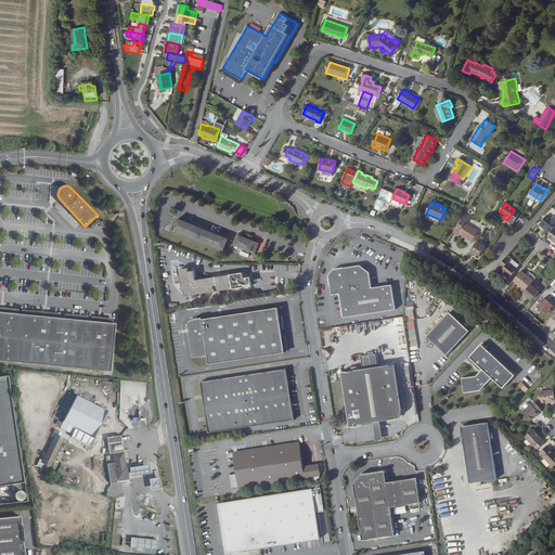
[(519,214),(514,210),(507,220),(513,224),(519,214)]
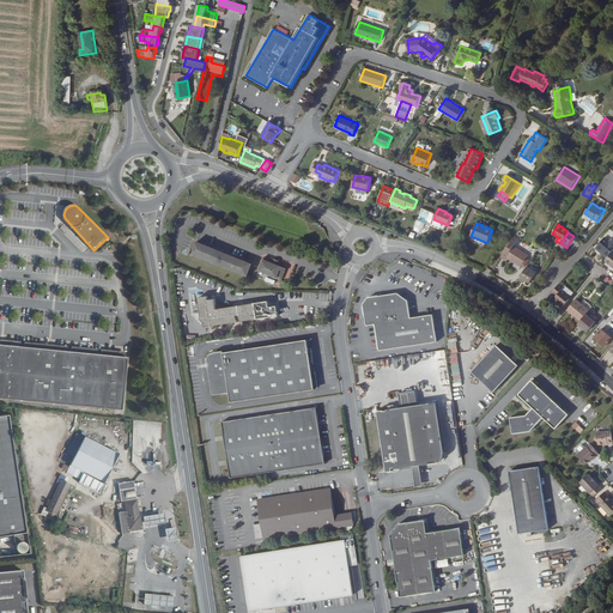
[(612,250),(612,237),(611,242),(605,237),(598,247),(608,256),(612,250)]
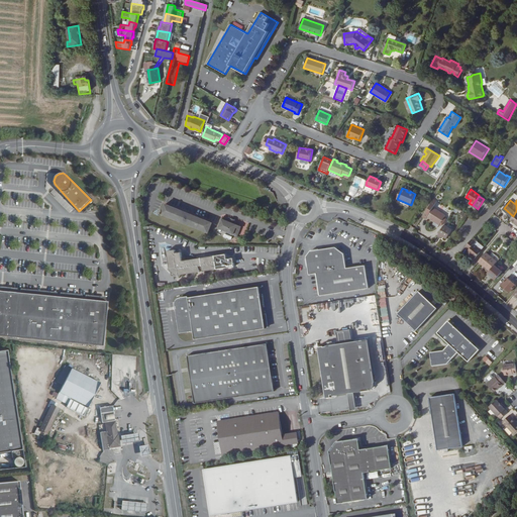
[(435,205),(431,203),(424,215),(440,225),(442,221),(444,218),(446,215),(434,207),(435,205)]
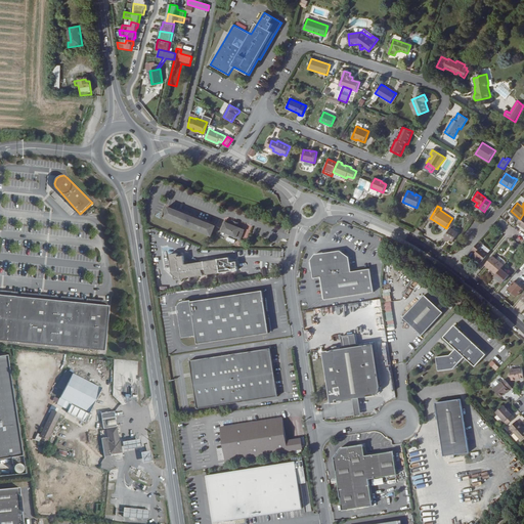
[(172,208),(168,218),(176,222),(181,212),(172,208)]
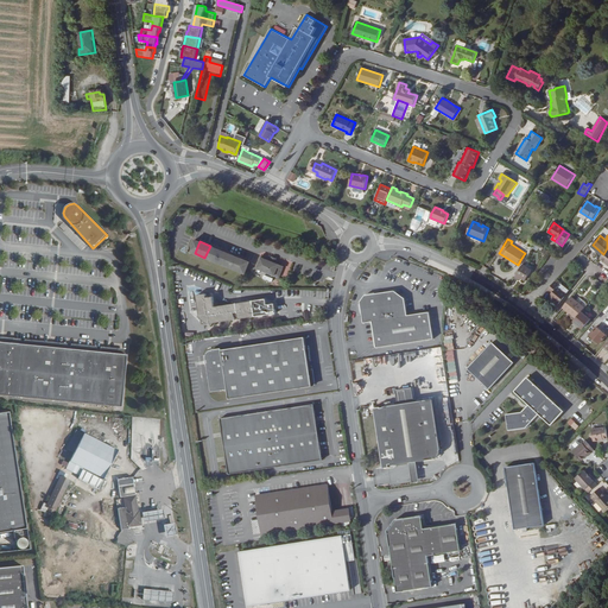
[(590,247),(602,257),(603,254),(593,245),(590,247)]
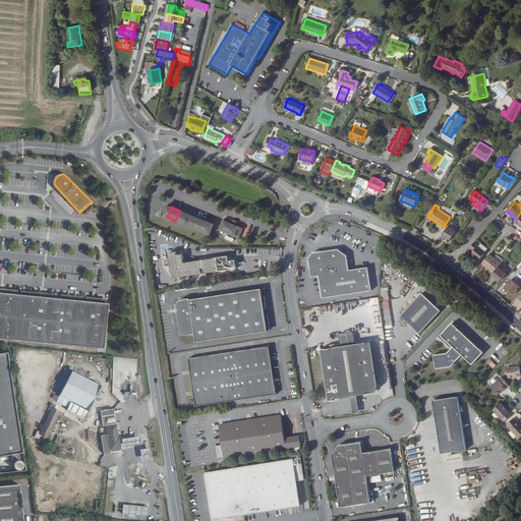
[(181,212),(177,221),(186,225),(189,215),(181,212)]
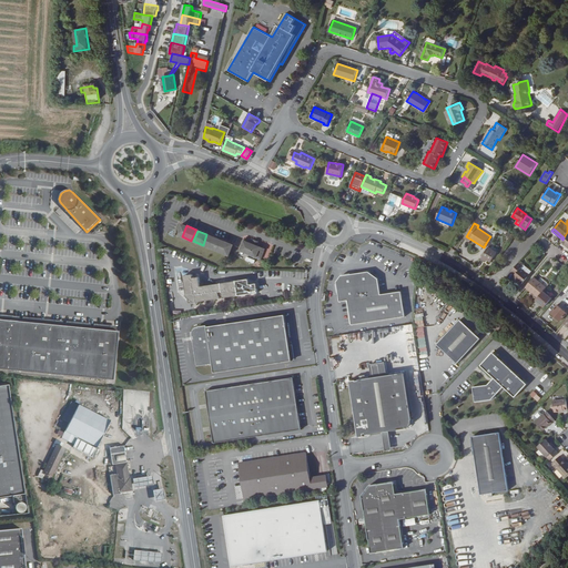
[(209,235),(204,245),(213,250),(217,239),(209,235)]
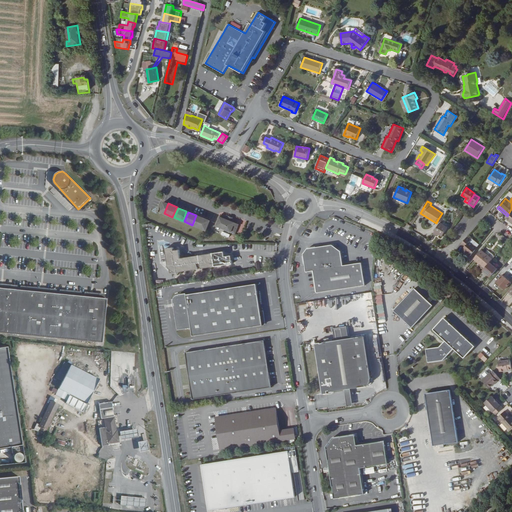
[(217,226),(220,227),(235,233),(239,224),(238,224),(239,221),(233,219),(231,218),(228,217),(222,215),(217,226)]
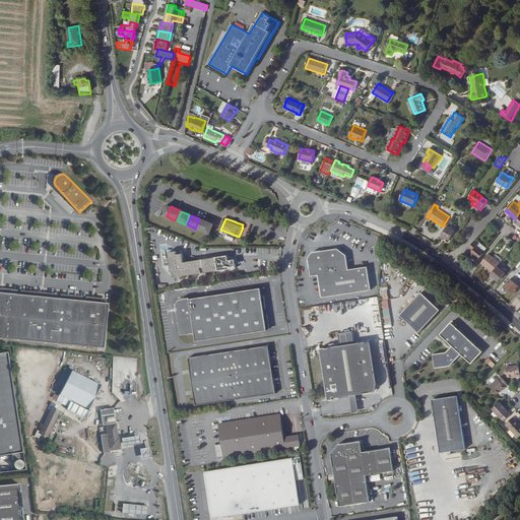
[(201,219),(197,229),(204,232),(208,221),(201,219)]
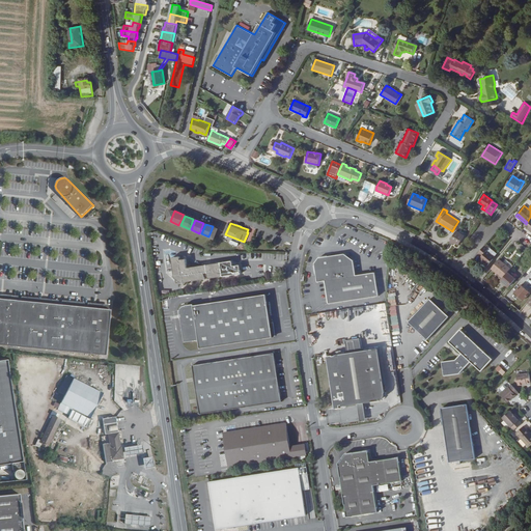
[(459,245),(465,235),(456,230),(449,243),(453,245),(454,243),(459,245)]
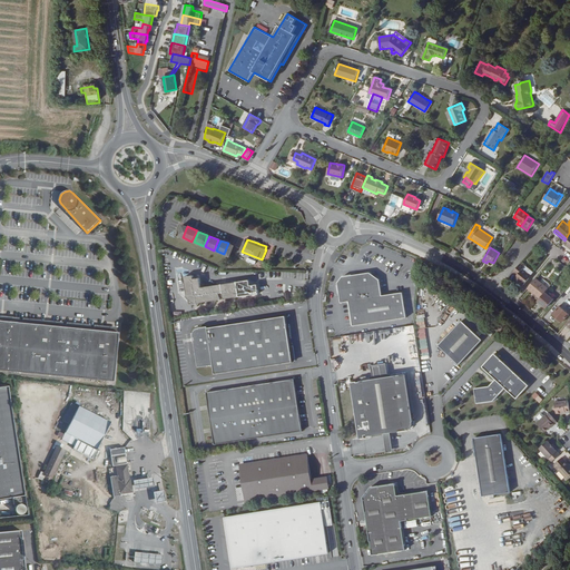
[(520,281),(524,285),(531,276),(522,269),(526,265),(521,262),(513,272),(517,275),(516,277),(520,281)]
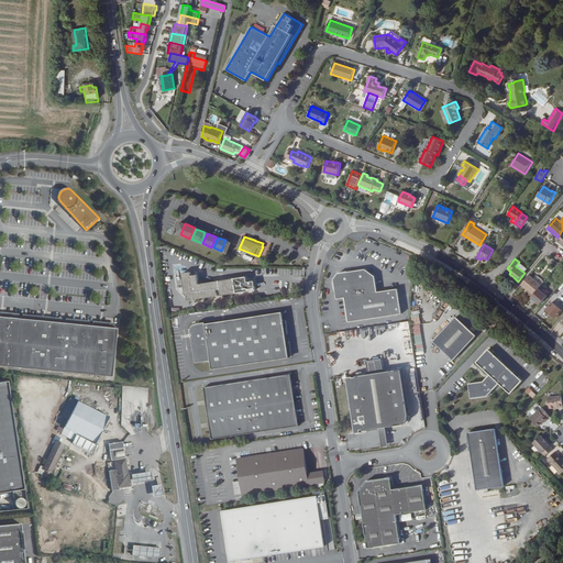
[(516,266),(525,273),(528,269),(519,262),(516,266)]
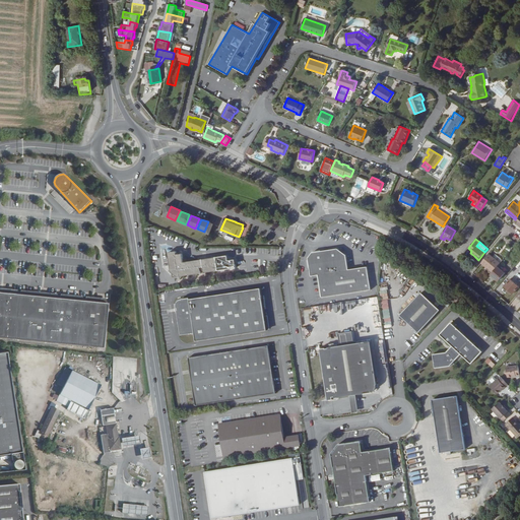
[(346,255),(337,249),(312,253),(308,258),(311,276),(319,275),(322,298),(371,289),(368,266),(348,269),(346,255)]
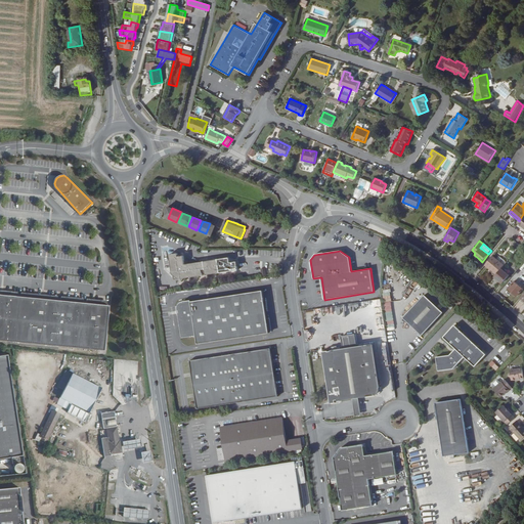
[(178,253),(173,254),(170,257),(173,274),(179,279),(203,275),(202,270),(205,269),(206,275),(220,273),(218,259),(185,264),(184,256),(178,257),(178,253)]
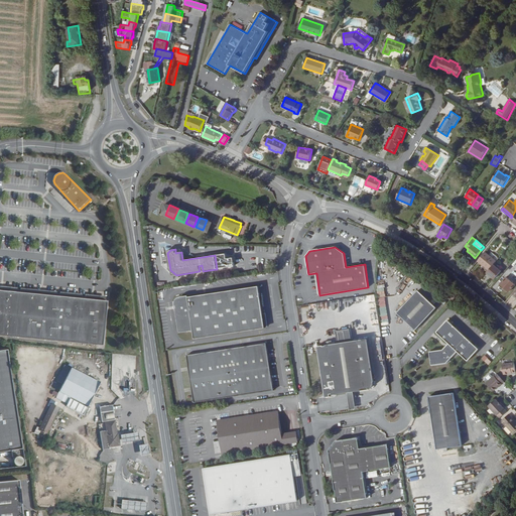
[(488,270),(494,264),(496,261),(485,251),(477,261),(488,270)]
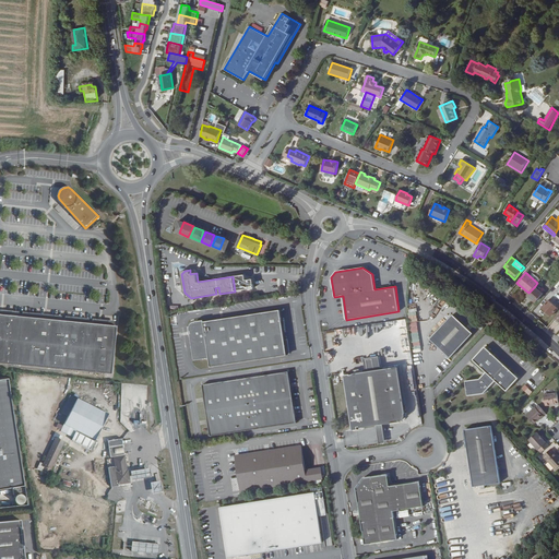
[(544,294),(535,286),(528,293),(527,296),(536,302),(544,294)]
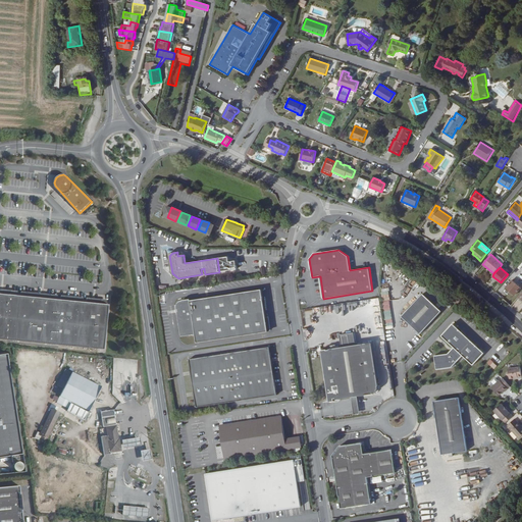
[(512,280),(506,288),(515,296),(521,288),(512,280)]
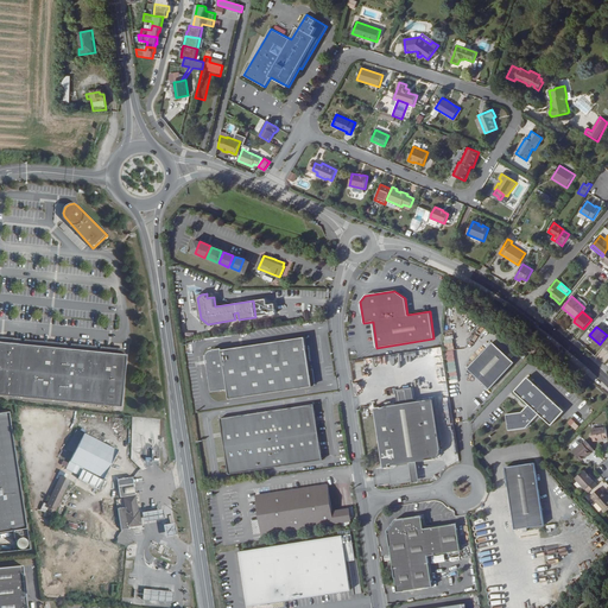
[(314,386),(314,385),(311,367),(306,337),(223,349),(223,348),(216,349),(216,350),(214,352),(213,352),(210,354),(210,355),(209,356),(208,358),(209,365),(208,365),(211,392),(220,391),(220,390),(228,388),(228,390),(229,399),(314,386)]
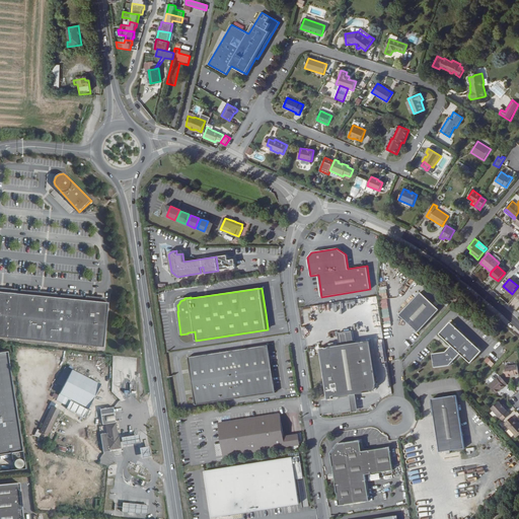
[(21,294),(58,298),(59,293),(21,289),(21,294)]
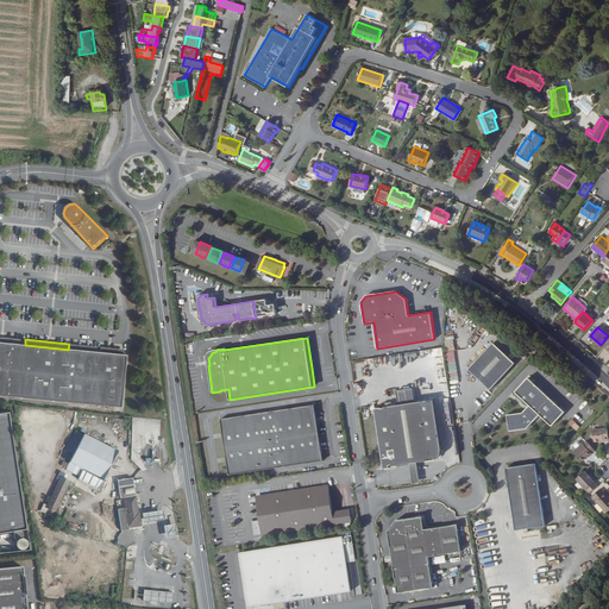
[(446,351),(454,350),(452,339),(444,340),(446,351)]
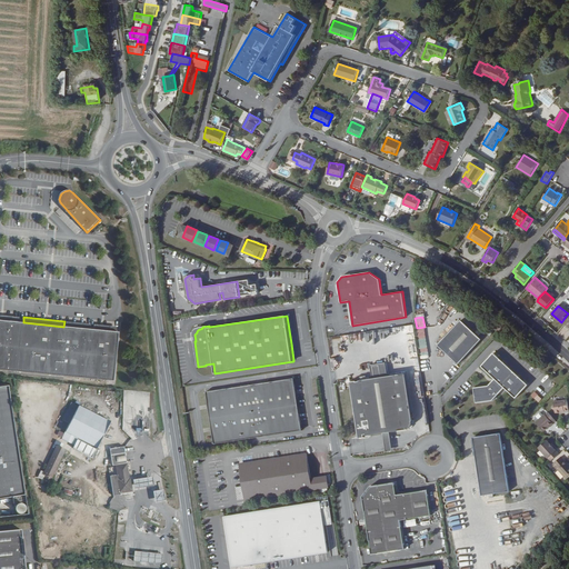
[(0,369),(115,381),(119,332),(97,330),(95,330),(66,327),(63,327),(23,322),(20,322),(0,319),(0,369)]
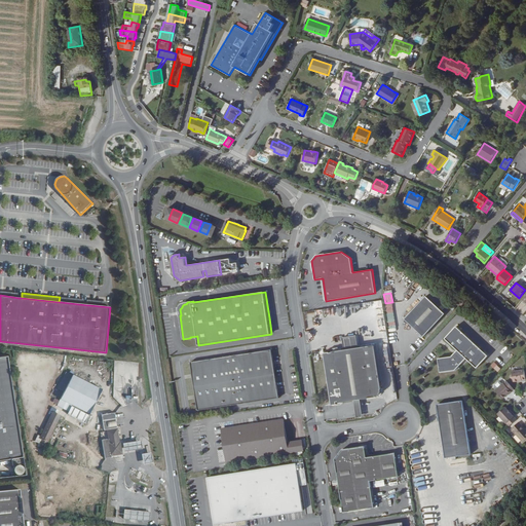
[(405,318),(424,336),(446,313),(426,296),(405,318)]
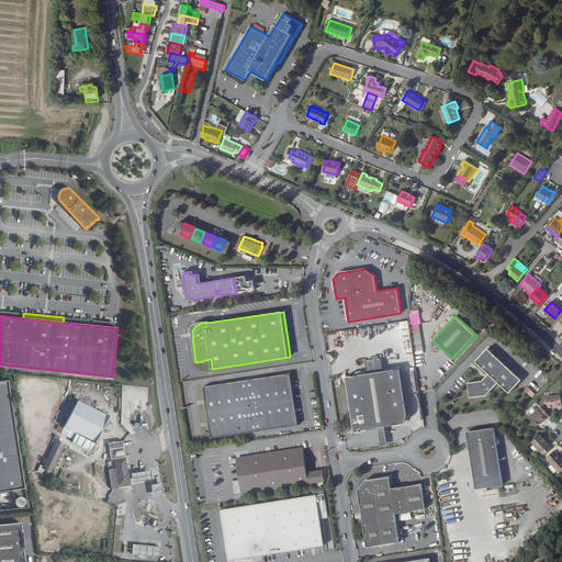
[(483,381),(469,383),(469,390),(470,390),(471,391),(470,391),(471,397),(487,395),(498,383),(509,393),(523,380),(489,348),(475,361),(490,374),(483,381)]
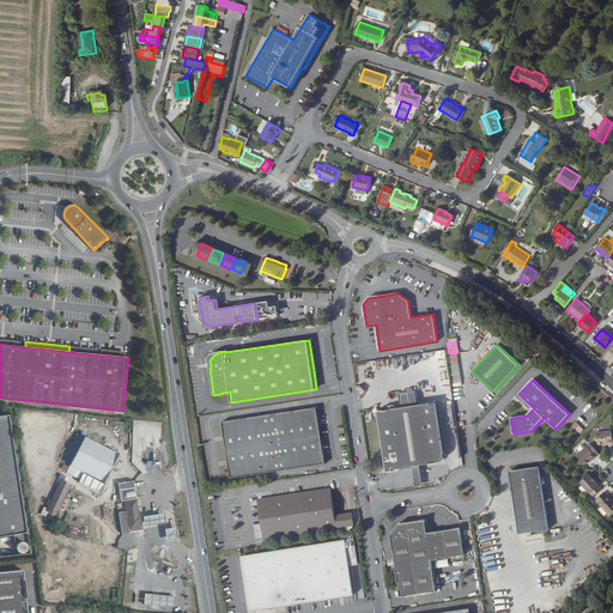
[(432,388),(416,390),(418,405),(435,402),(432,388)]
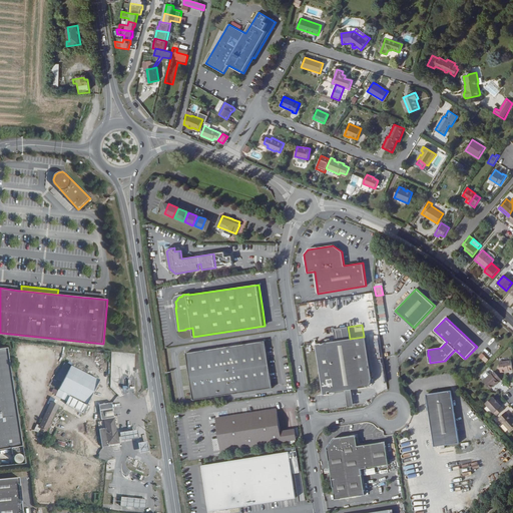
[(346,390),(352,390),(367,387),(367,386),(368,386),(369,386),(370,385),(371,384),(371,383),(372,383),(372,382),(372,381),(372,380),(373,380),(368,352),(372,351),(370,338),(366,338),(366,337),(350,339),(348,327),(335,329),(337,341),(324,343),(324,344),(322,344),(317,344),(324,393),(324,394),(325,395),(326,395),(328,395),(329,394),(329,392),(331,392),(331,393),(346,390)]
